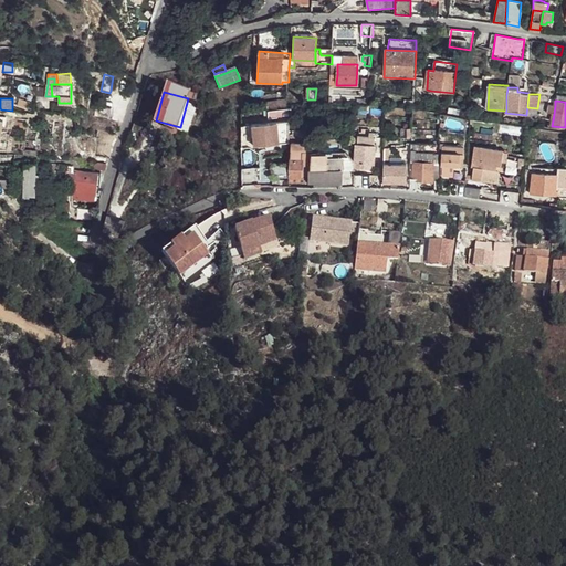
[(98,107),(97,116),(106,117),(106,118),(111,118),(111,109),(98,107)]
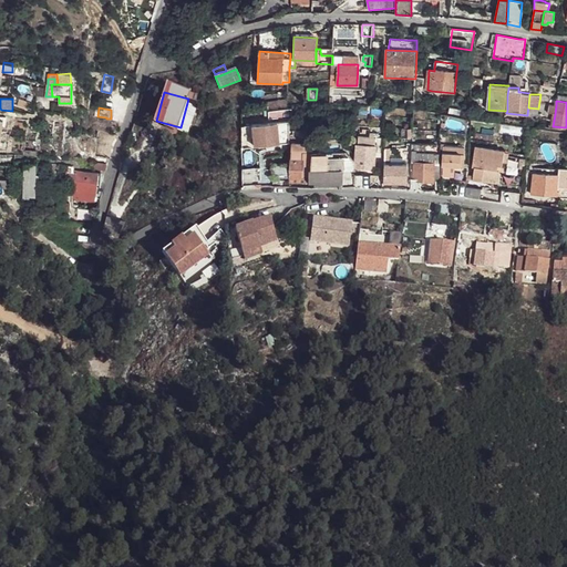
[(527,116),(538,117),(538,109),(528,107),(527,116)]
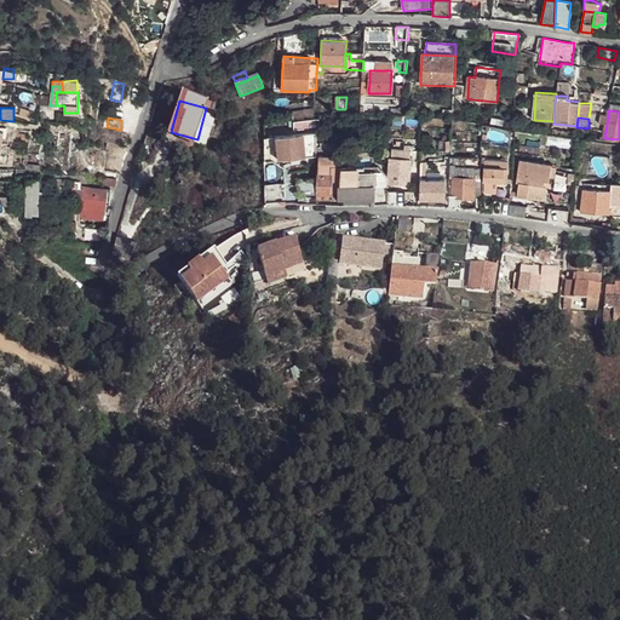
[(57,138),(55,154),(68,156),(70,130),(58,130),(57,137),(57,138)]
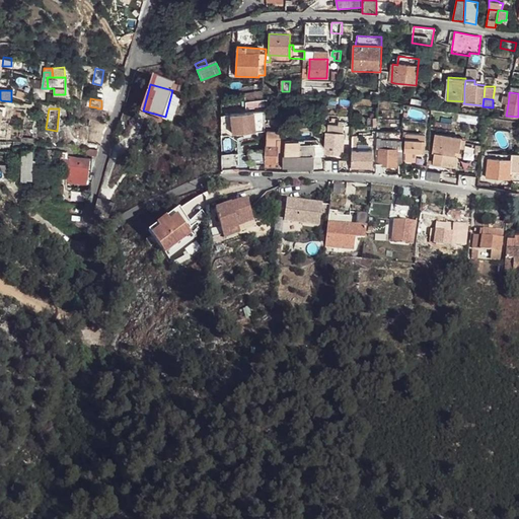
[(232,115),(233,133),(267,131),(268,112),(232,115)]
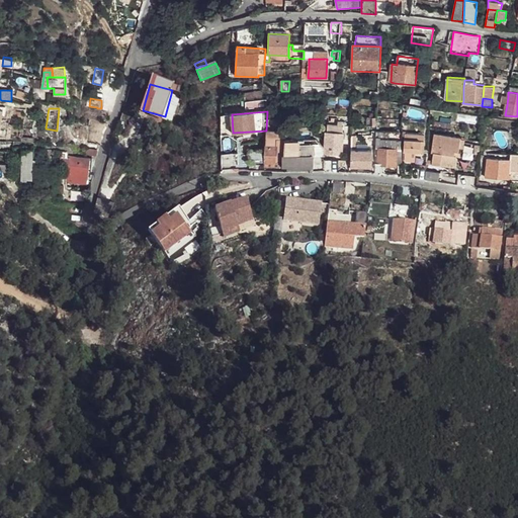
[(266,146),(265,164),(279,165),(280,160),(283,160),(282,168),(289,168),(290,154),(284,154),(285,141),(290,141),(290,128),(291,128),(291,124),(276,123),(276,131),(266,131),(266,146)]
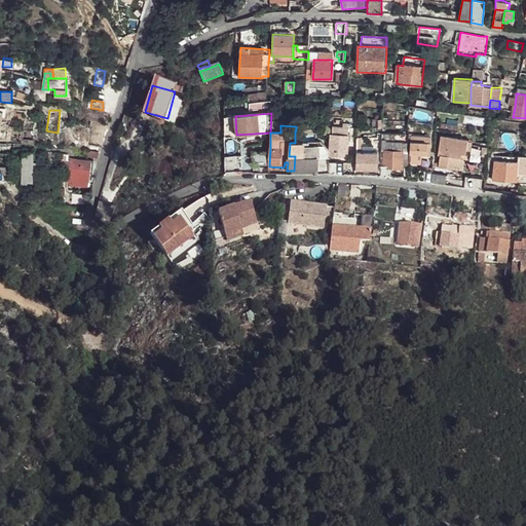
[(348,135),(335,134),(334,142),(333,150),(338,151),(347,151),(348,135)]
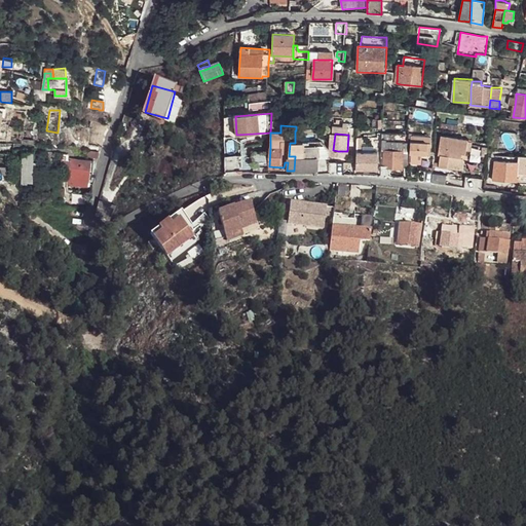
[(393,134),(384,134),(383,136),(381,176),(387,177),(387,168),(403,170),(403,163),(408,163),(410,135),(404,135),(404,142),(392,142),(393,134)]
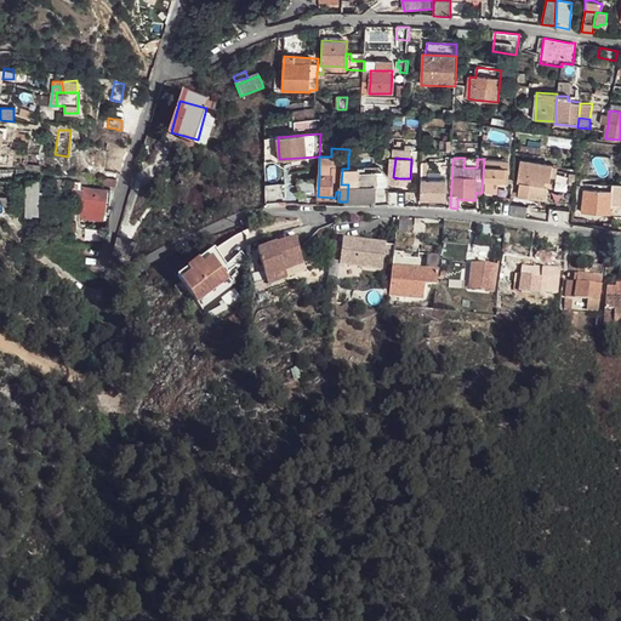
[(477,159),(465,158),(463,167),(477,167),(477,159)]
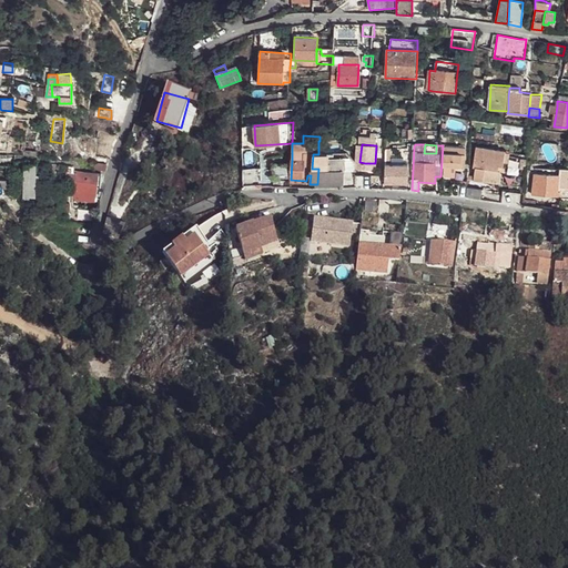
[(452,152),(465,153),(466,148),(444,146),(443,165),(445,165),(452,165),(452,152)]
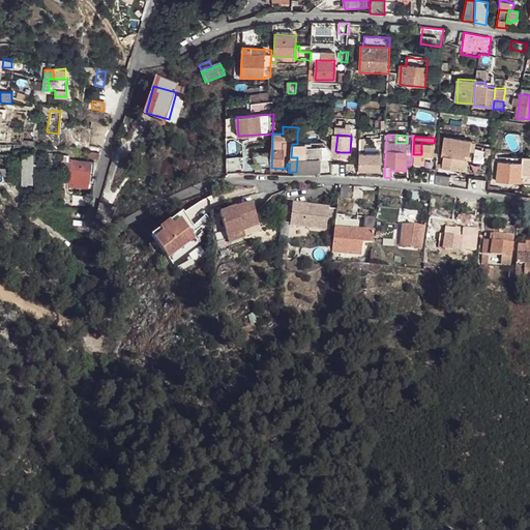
[(445,137),(442,156),(444,157),(442,169),(466,171),(467,160),(466,160),(467,156),(470,156),(471,152),(472,142),(472,141),(445,137)]
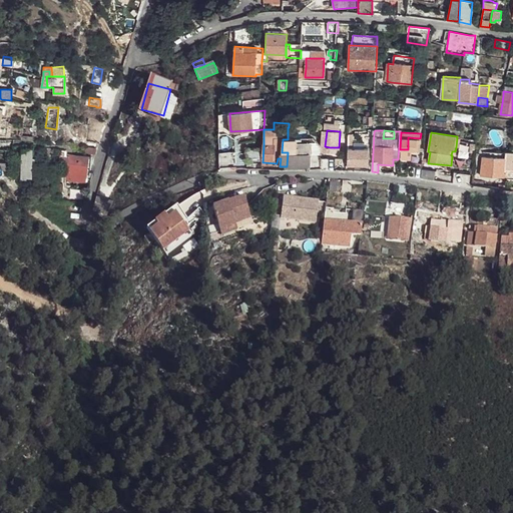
[(402,149),(401,156),(406,157),(407,150),(411,150),(420,150),(420,138),(408,137),(408,149),(402,149)]
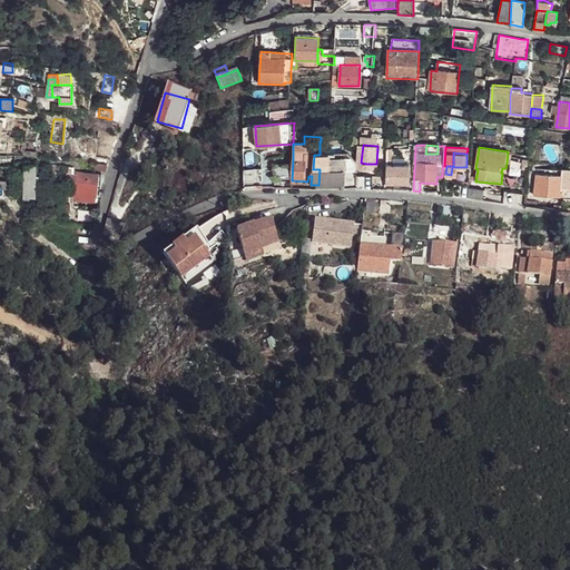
[(320,169),(318,185),(318,187),(332,186),(333,186),(342,186),(343,158),(320,157),(320,169)]
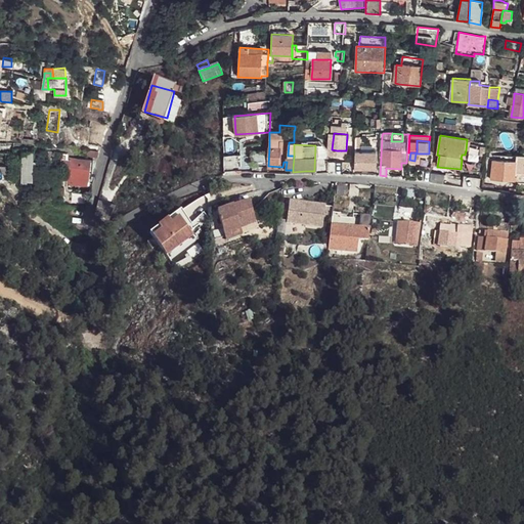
[(32,153),(23,153),(24,179),(27,180),(27,188),(35,189),(35,179),(32,179),(33,173),(41,173),(41,163),(32,163),(32,153)]
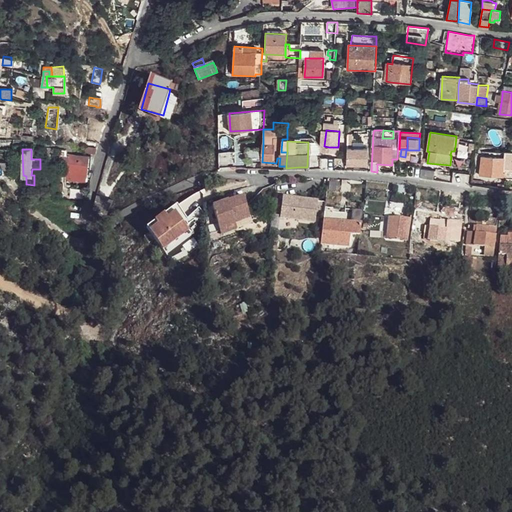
[(248,169),(258,169),(259,164),(260,164),(260,150),(249,149),(248,169)]
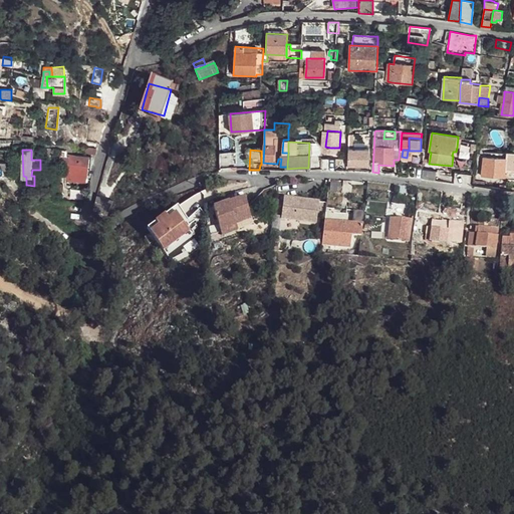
[(348,167),(369,168),(369,150),(366,150),(355,150),(354,150),(348,150),(348,167)]
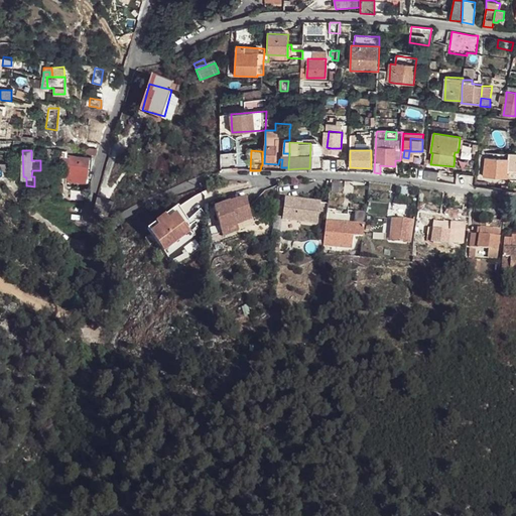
[(221,155),(221,172),(235,170),(236,155),(221,155)]
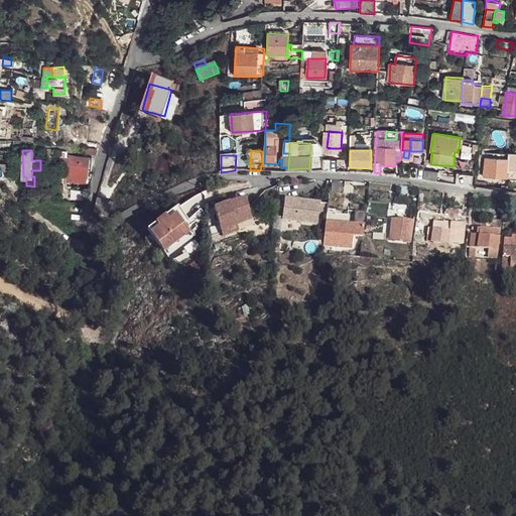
[(93,158),(70,156),(69,172),(73,172),(72,182),(88,183),(89,173),(92,173),(93,158)]
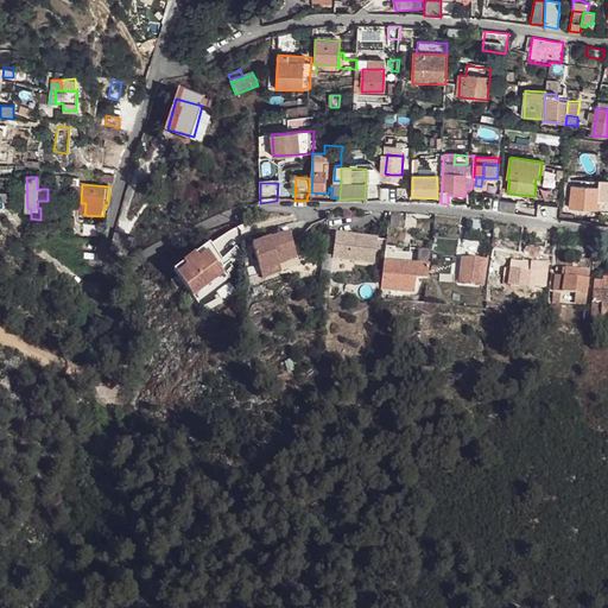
[(570,209),(599,211),(599,204),(601,188),(600,188),(572,185),(570,209)]
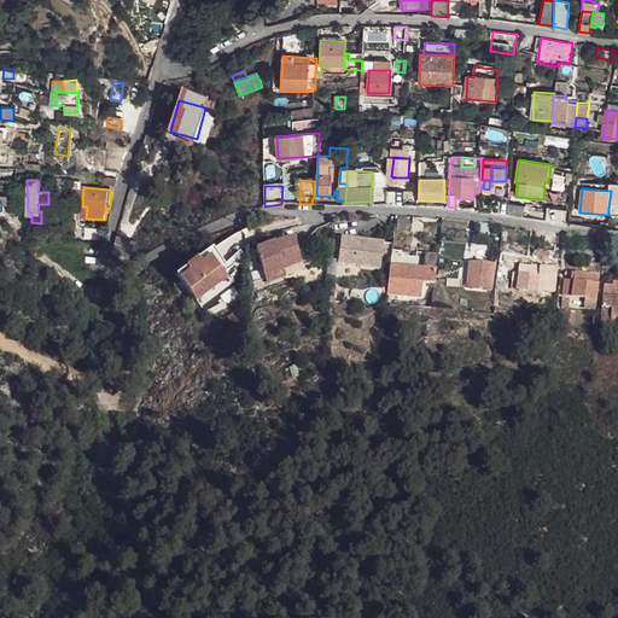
[(525,207),(508,204),(507,215),(524,217),(525,207)]
